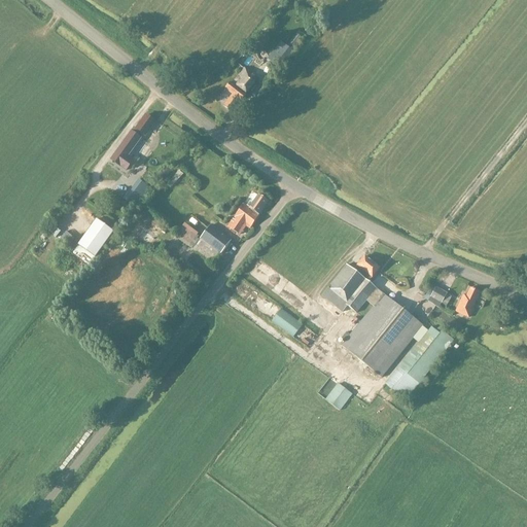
[(299,31),(286,45),(292,49),(304,35),(299,31)]
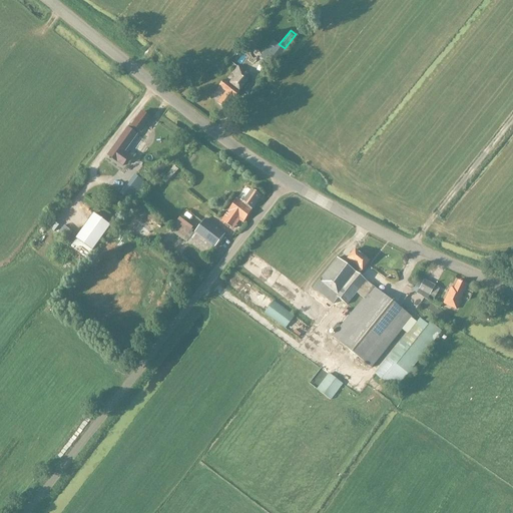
[(284,48),(273,40),(264,51),(270,55),(266,61),(270,64),(284,48)]
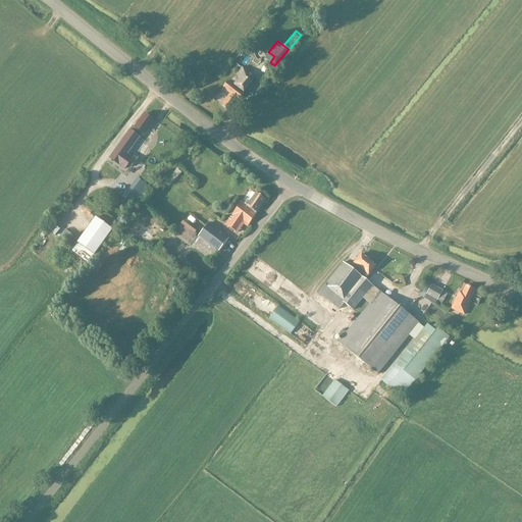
[(237,60),(245,63),(248,54),(240,52),(237,60)]
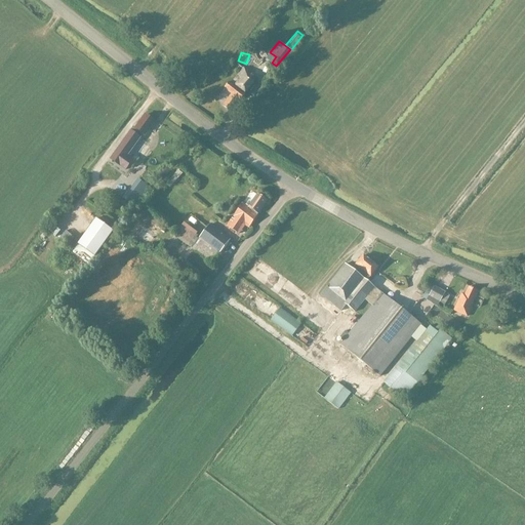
[(231,94),(221,107),(229,113),(238,101),(239,102),(256,79),(243,68),(231,83),(229,82),(223,88),(231,94)]
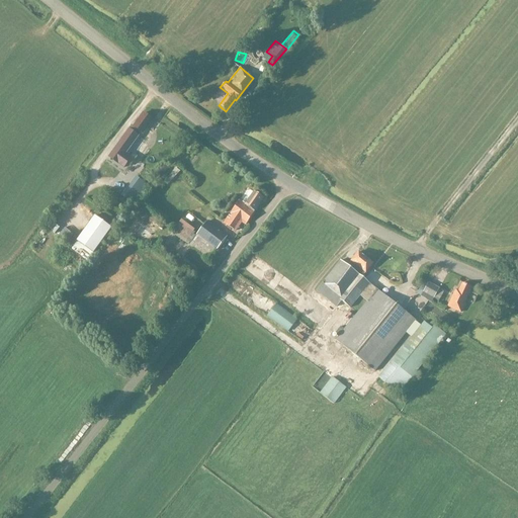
[(151,119),(142,114),(131,130),(128,127),(104,155),(114,161),(122,167),(128,157),(123,154),(140,132),(142,133),(151,119)]
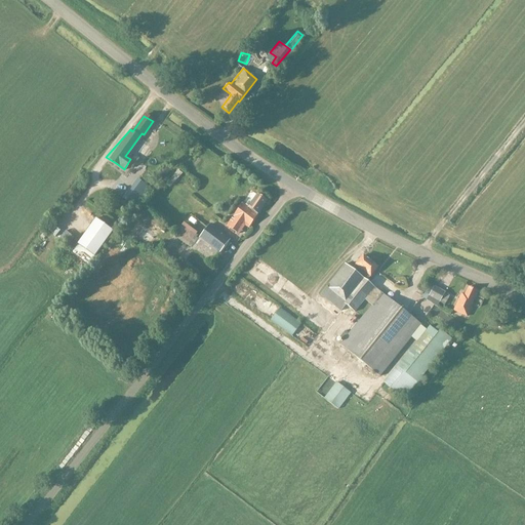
[(120,175),(124,169),(116,163),(112,169),(120,175)]
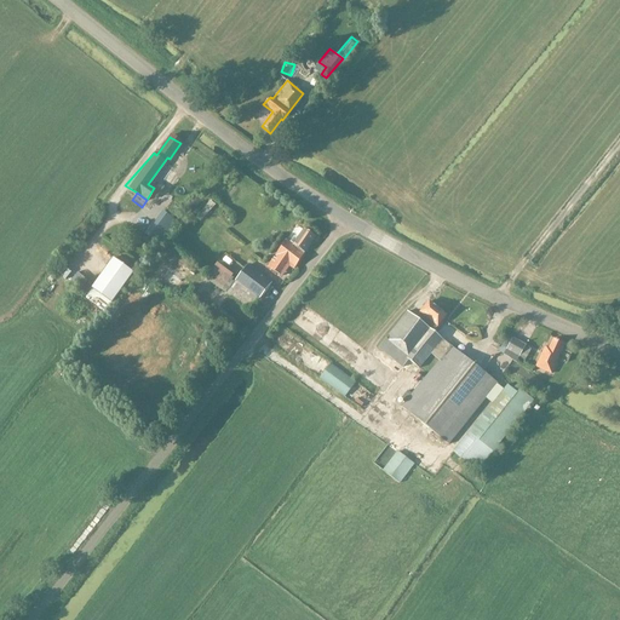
[(216,207),(211,202),(202,211),(208,214),(216,207)]
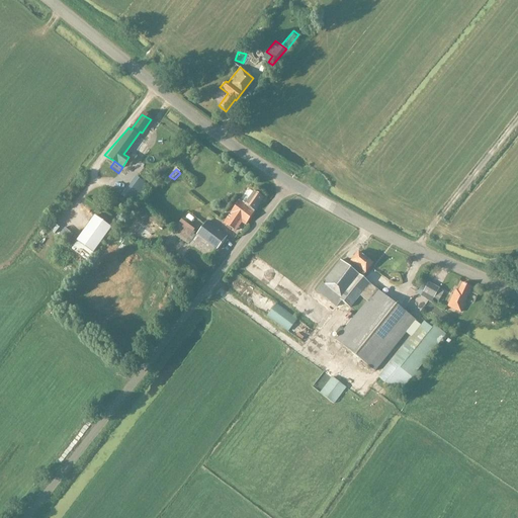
[(132,205),(147,186),(134,177),(119,196),(132,205)]
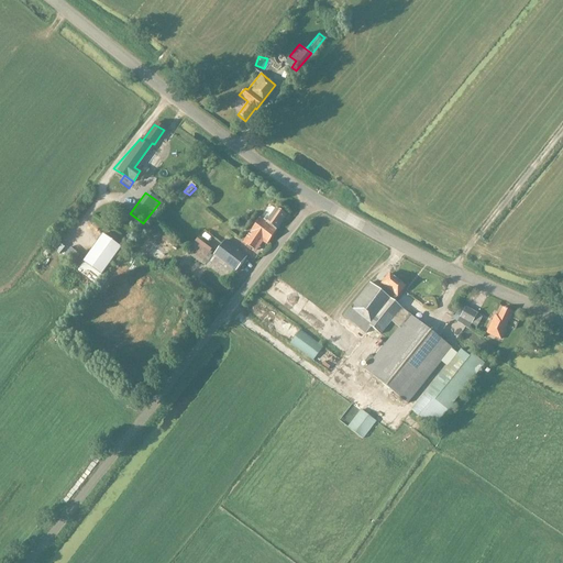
[(275,229),(285,216),(275,209),(265,223),(258,219),(242,242),(255,251),(262,241),(266,244),(275,231),(274,231),(275,230),(275,229)]
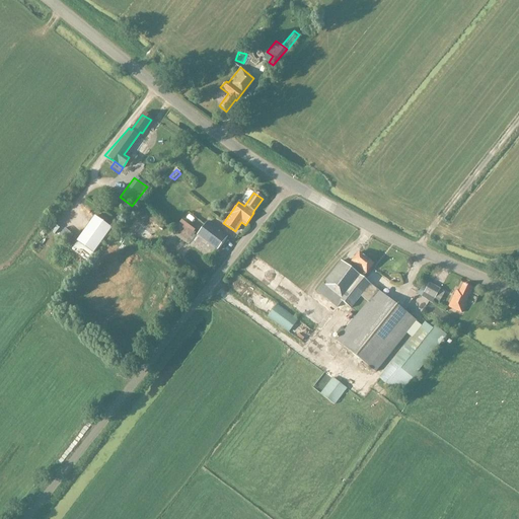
[(139,209),(124,227),(144,244),(159,226),(139,209)]
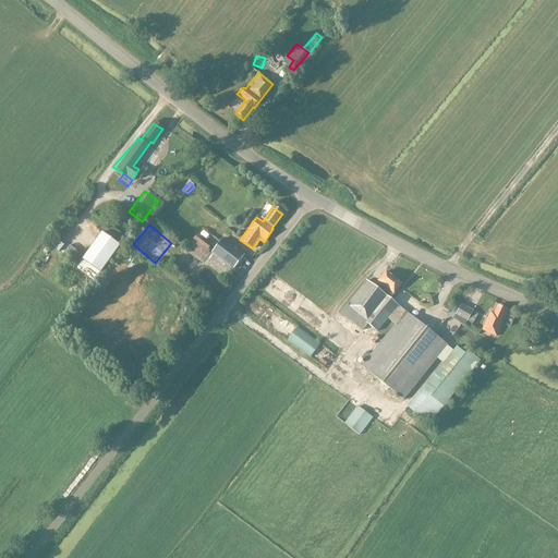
[(119,247),(101,234),(75,269),(93,282),(119,247)]
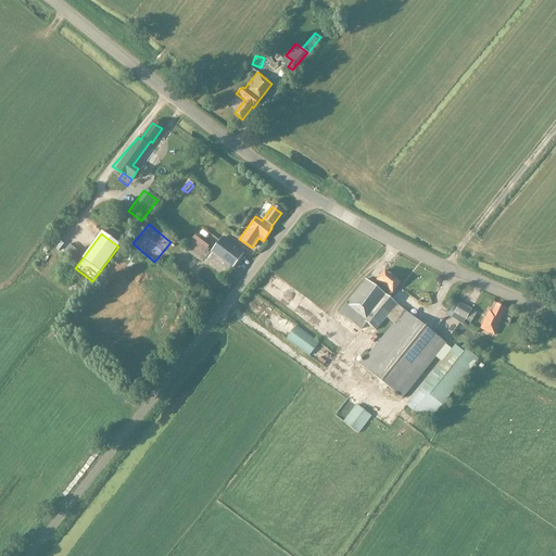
[(220,238),(210,253),(206,250),(209,248),(194,236),(186,248),(200,258),(199,261),(224,279),(242,254),(220,238)]
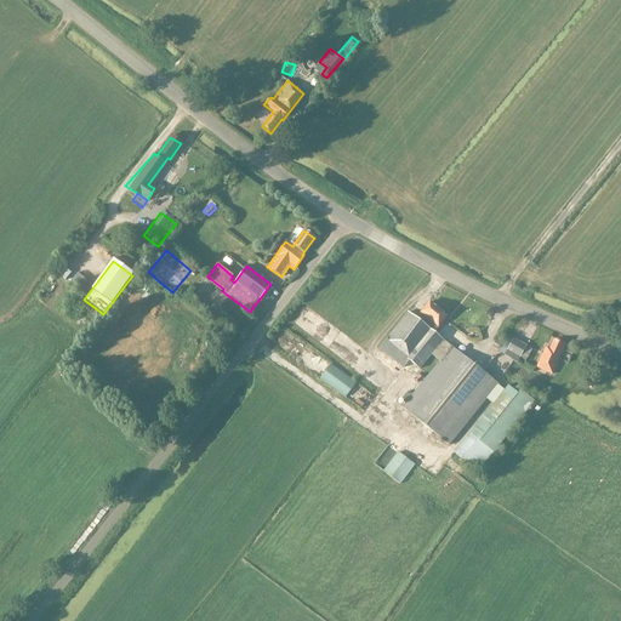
[(449,446),(499,385),(433,332),(437,326),(446,317),(429,303),(421,313),(416,319),(406,313),(386,340),(379,349),(403,369),(409,362),(427,376),(402,408),(449,446)]
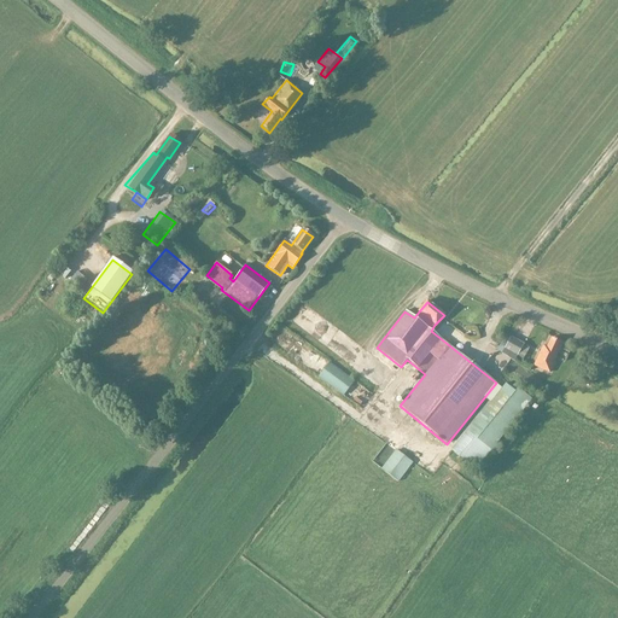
[(239,325),(221,309),(214,318),(232,333),(239,325)]
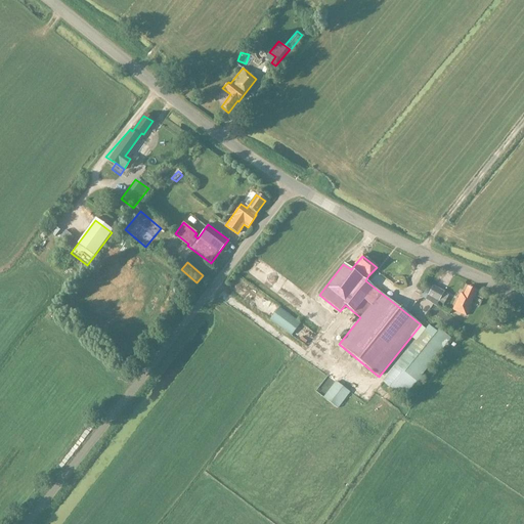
[(237,281),(234,288),(251,296),(254,290),(237,281)]
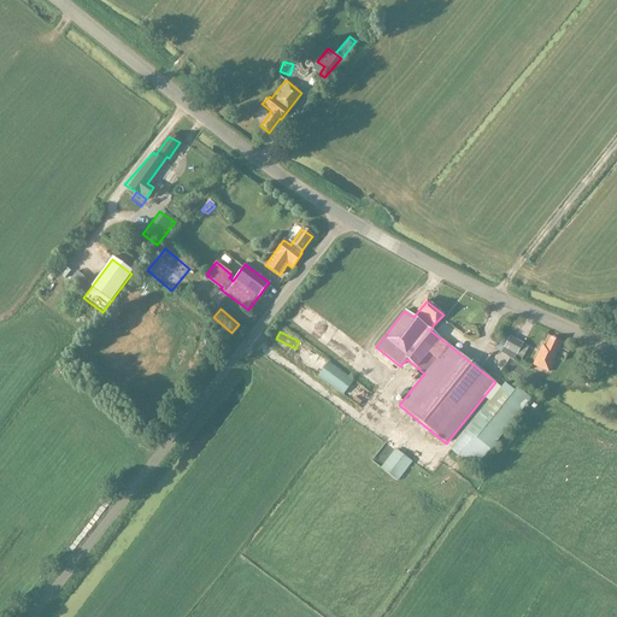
[(341,333),(334,334),(340,360),(352,358),(356,374),(372,370),(369,354),(359,357),(357,344),(344,346),(341,333)]
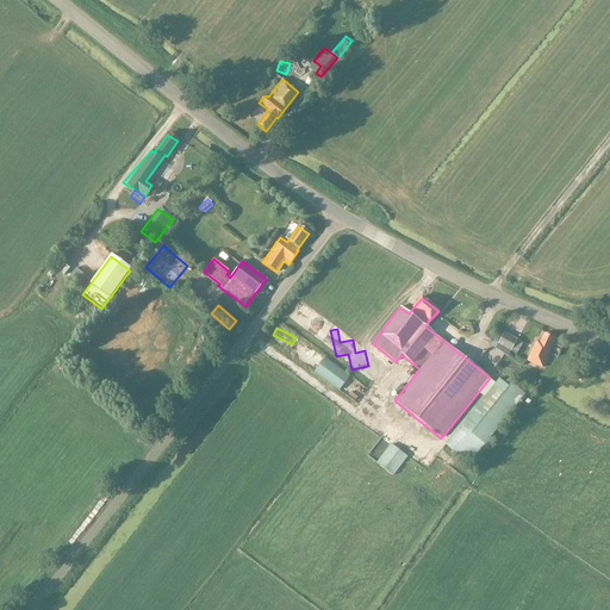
[(504,334),(497,347),(509,354),(510,352),(517,355),(523,344),(504,334)]
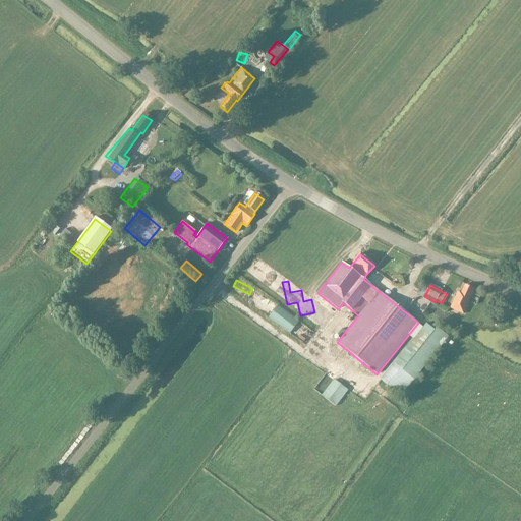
[(465,285),(461,293),(458,292),(450,308),(464,315),(475,290),(465,285)]
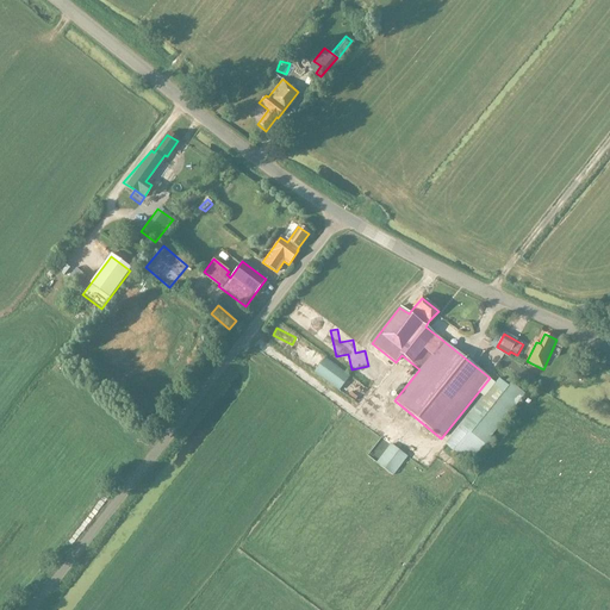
[(296,358),(300,347),(294,344),(291,355),(296,358)]
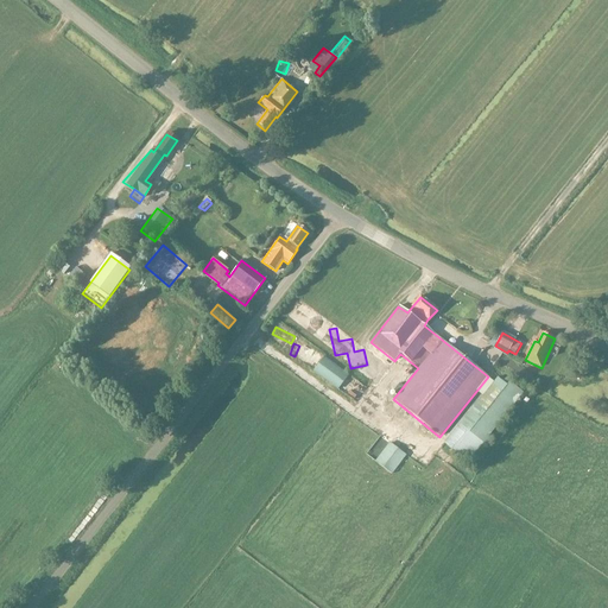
[(305,360),(311,352),(303,346),(297,354),(305,360)]
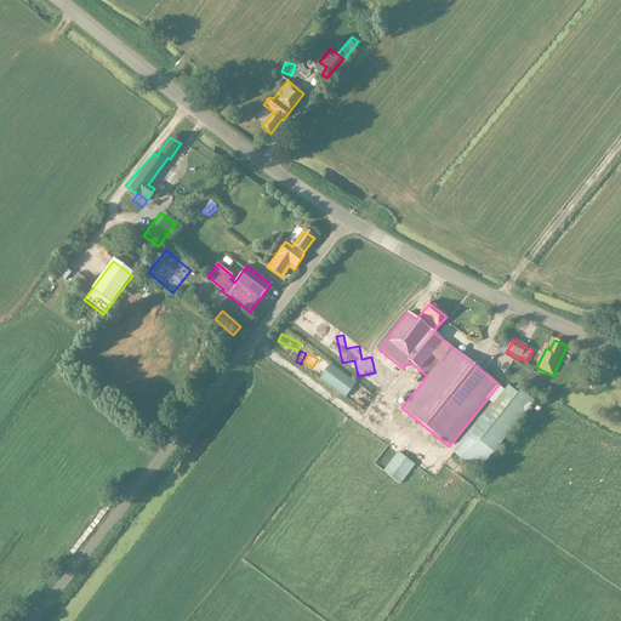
[(320,380),(346,398),(357,383),(331,365),(320,380)]
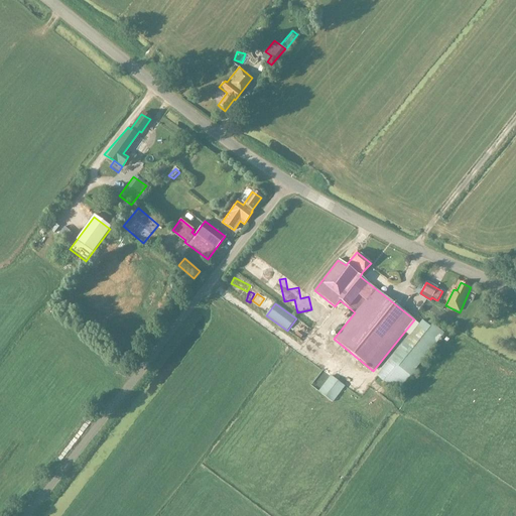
[(445,335),(431,324),(429,321),(427,325),(422,320),(377,376),(397,393),(445,335)]
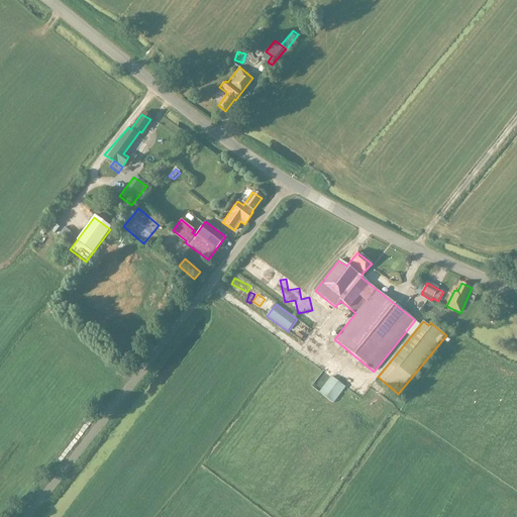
[(319,393),(333,403),(345,388),(331,377),(319,393)]
